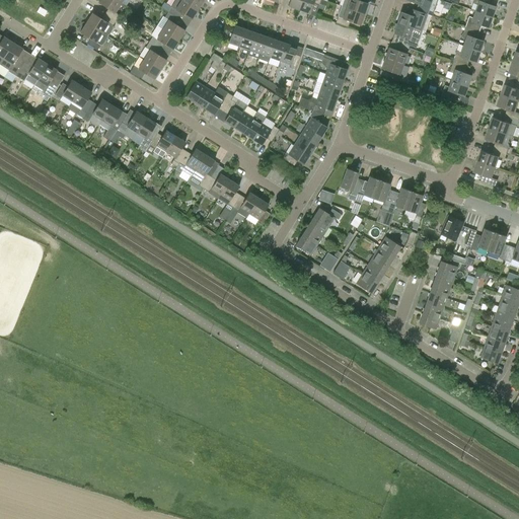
[(119,15),(115,12),(121,3),(116,0),(99,0),(98,2),(108,8),(105,13),(116,20),(119,15)]
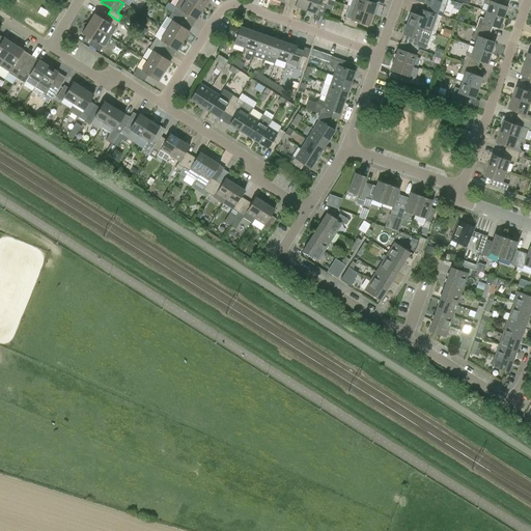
[(178,0),(171,12),(183,20),(186,15),(196,20),(202,10),(192,4),(186,0),(178,0)]
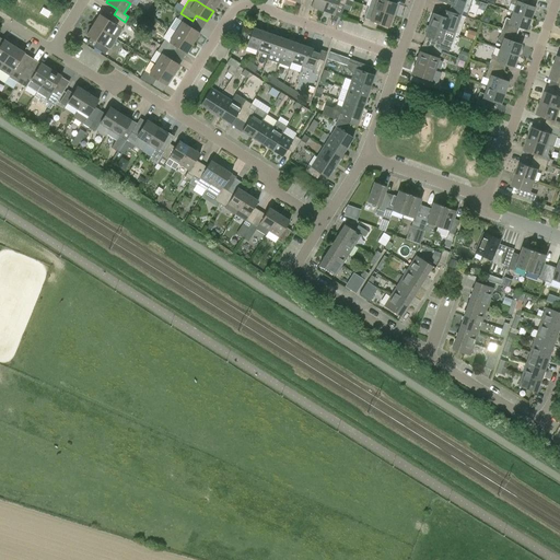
[(196,0),(213,11),(220,0),(219,0),(196,0)]
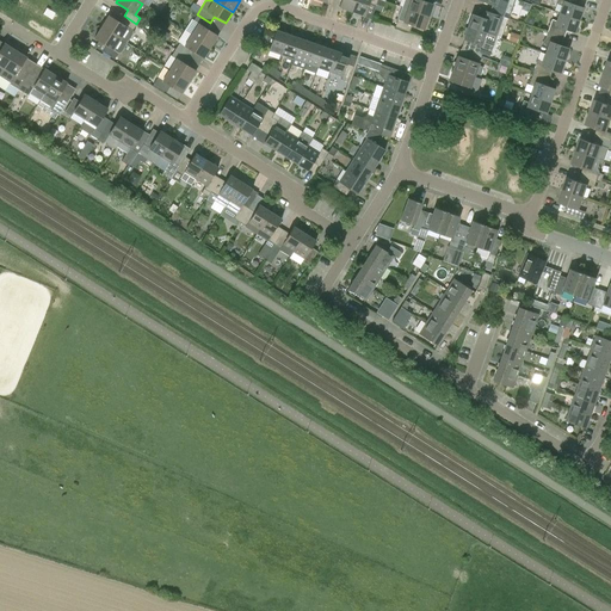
[(340,0),(339,7),(352,11),(355,0),(340,0)]
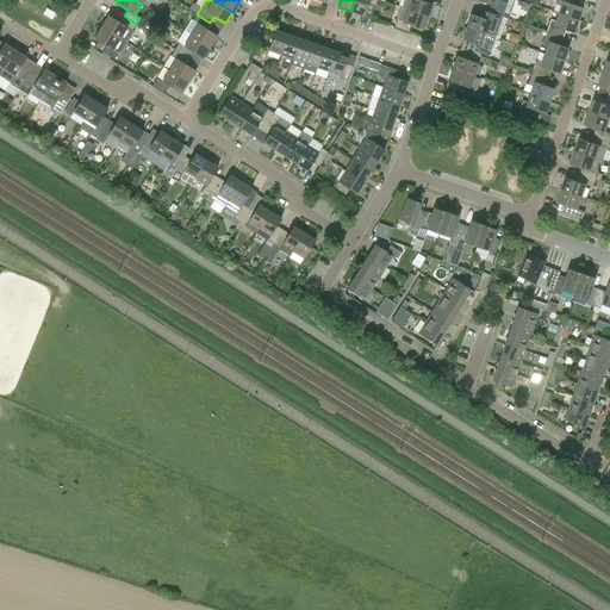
[(368,4),(375,6),(377,0),(354,0),(352,11),(363,16),(368,4)]
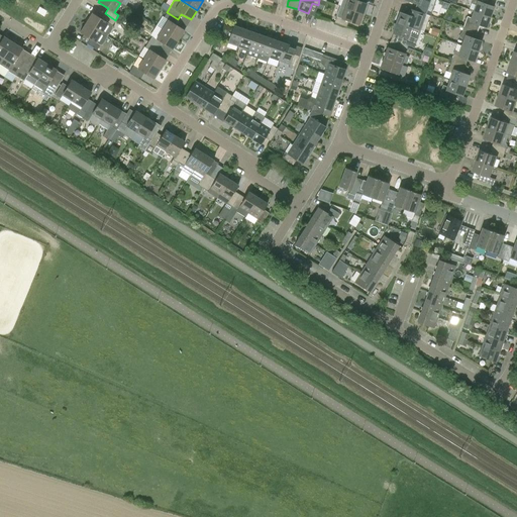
[(320,0),(319,0),(317,8),(323,10),(325,2),(320,0)]
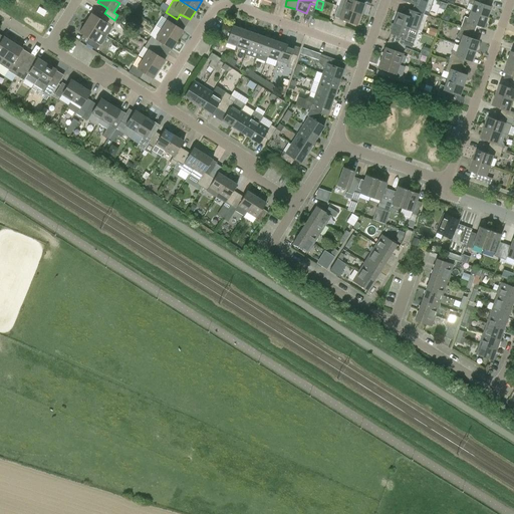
[(345,0),(342,8),(360,14),(364,3),(354,0),(345,0)]
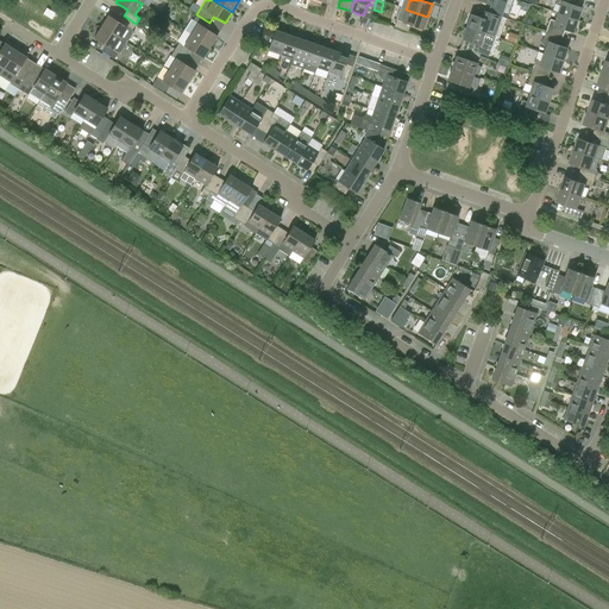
[(477,0),(490,5),(488,12),(501,17),(507,0),(477,0)]
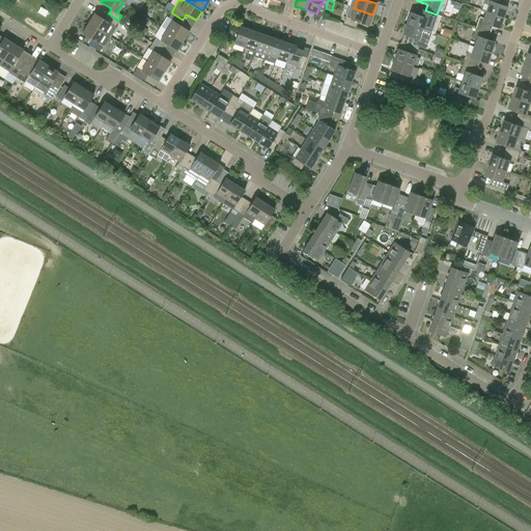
[(484,0),(484,3),(488,4),(485,11),(503,18),(507,6),(500,4),(501,0),(484,0)]
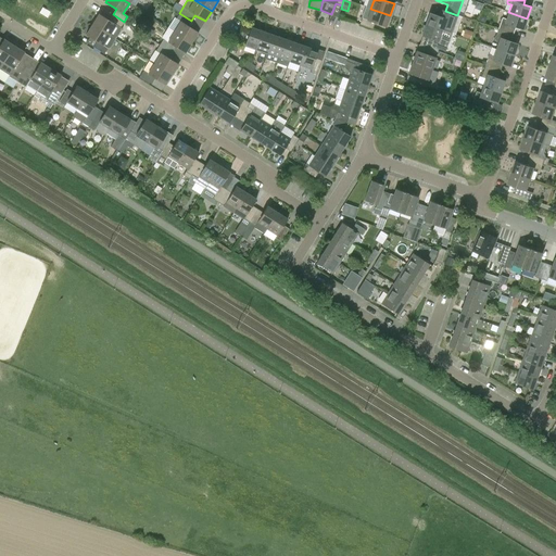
[(359,24),(373,29),(375,23),(386,27),(390,15),(370,9),(367,20),(362,17),(359,24)]
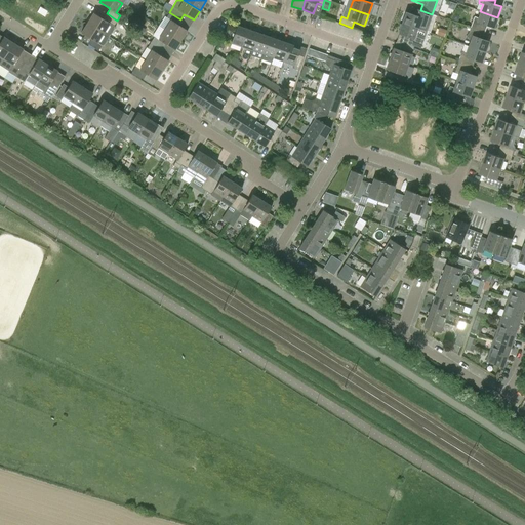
[(418,16),(406,12),(402,23),(427,32),(432,14),(420,10),(418,16)]
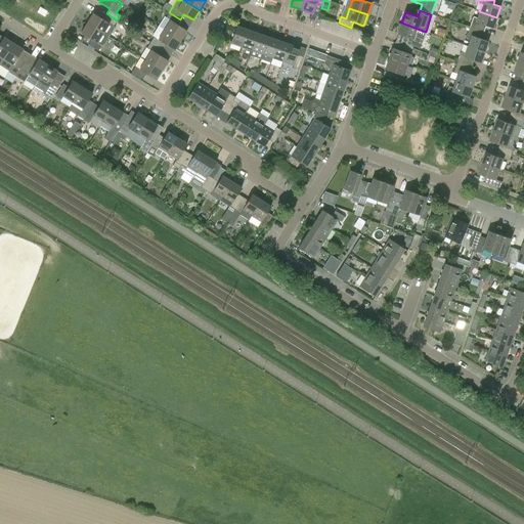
[(477,17),(473,16),(469,28),(483,32),(486,26),(492,28),(496,17),(479,11),(477,17)]
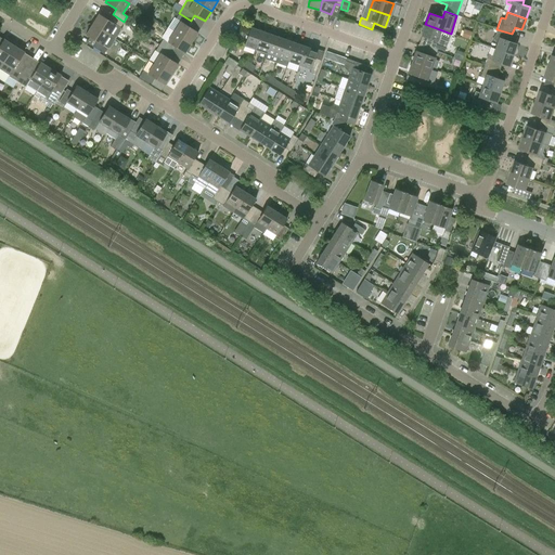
[(176,18),(180,22),(173,31),(191,42),(197,33),(188,26),(191,21),(179,13),(176,18)]
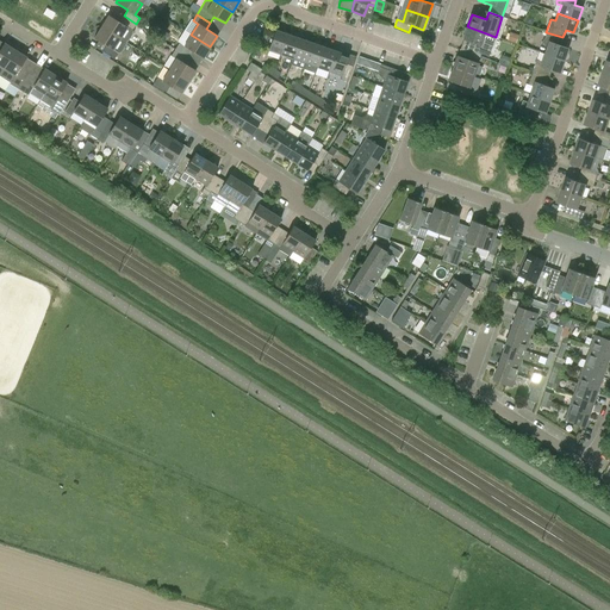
[(119,23),(109,16),(101,26),(120,38),(128,27),(132,30),(136,24),(124,16),(119,23)]
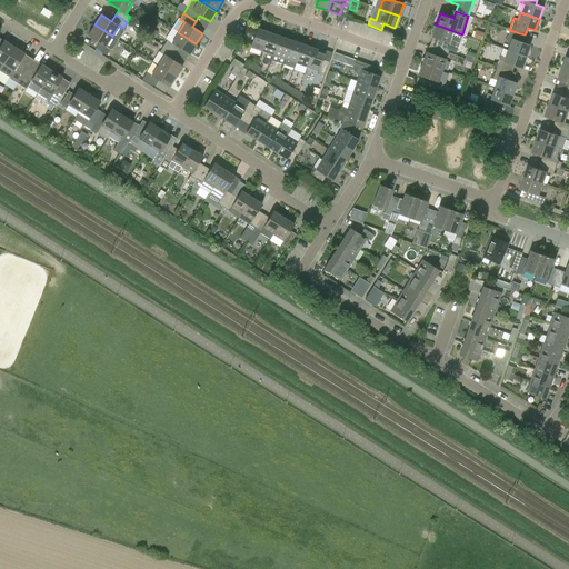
[(118,40),(112,36),(95,25),(88,35),(88,36),(98,42),(95,48),(107,55),(110,49),(112,49),(118,40)]
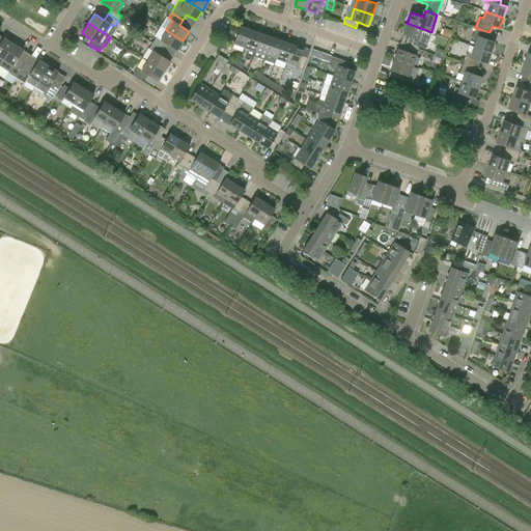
[(413,45),(425,49),(431,32),(407,23),(402,34),(416,38),(413,45)]
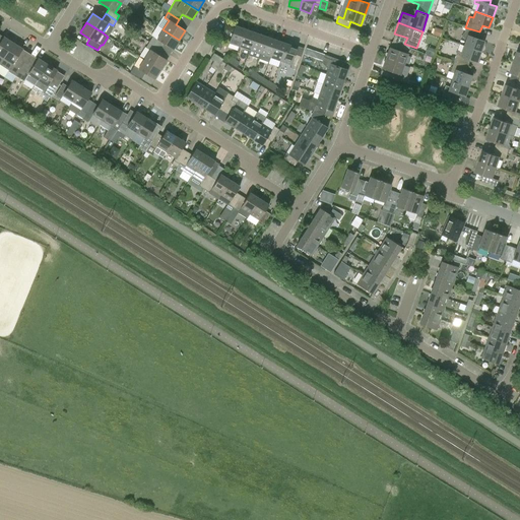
[(135,30),(141,35),(144,29),(138,25),(135,30)]
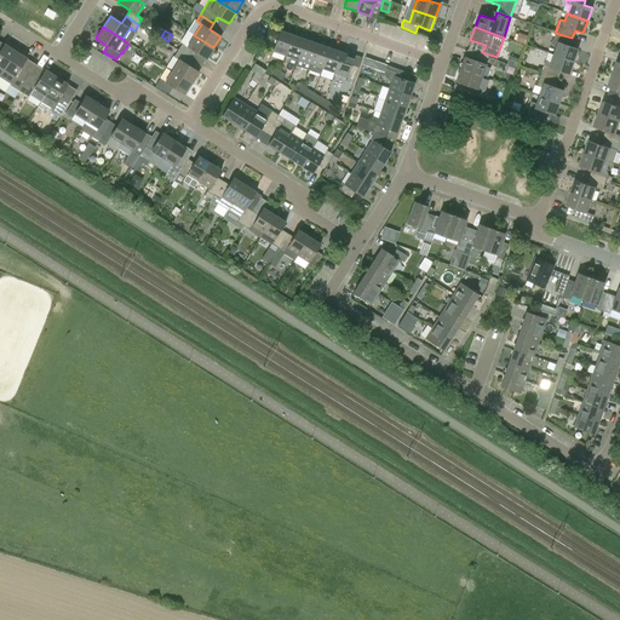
[(280,30),(273,51),(286,56),(293,35),(280,30)]
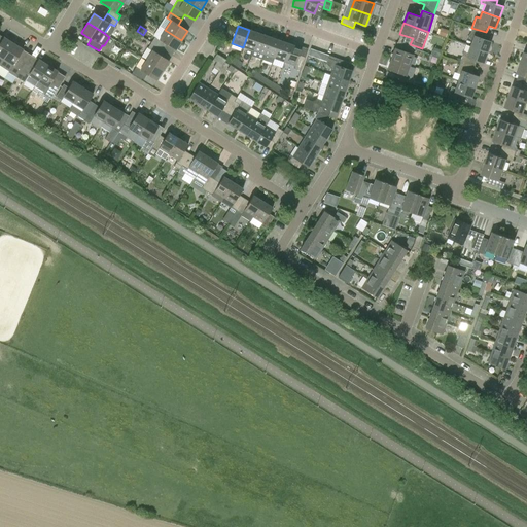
[(448,31),(441,28),(438,35),(446,37),(448,31)]
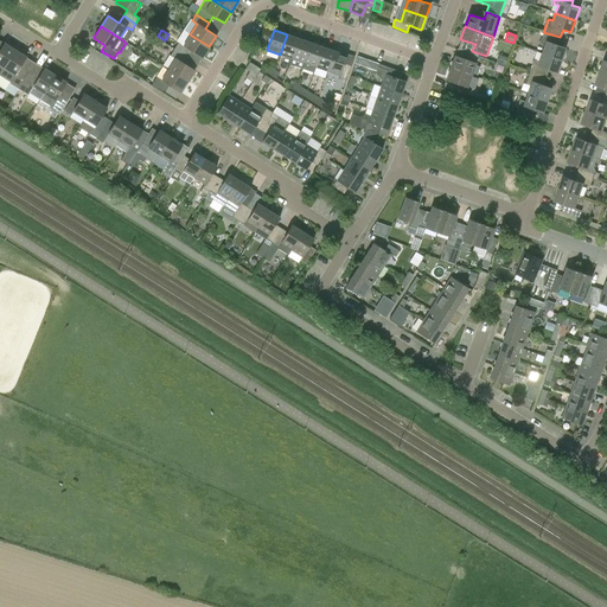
[(540,44),(544,45),(541,53),(561,61),(566,48),(557,45),(560,37),(543,32),(540,44)]
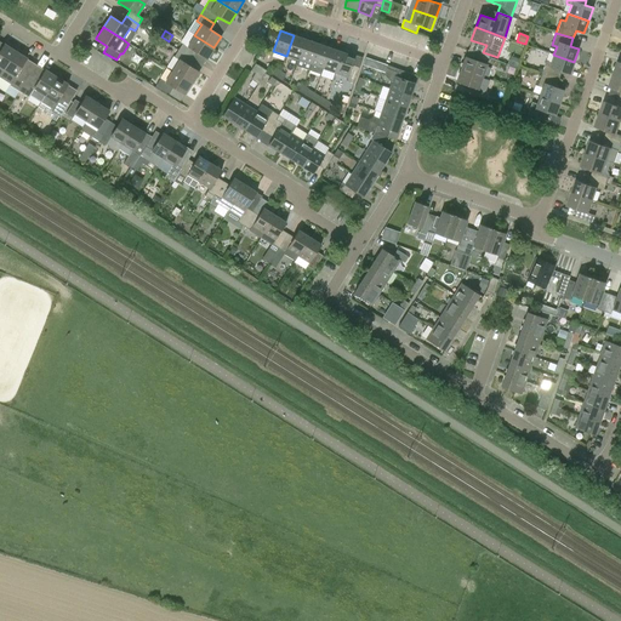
[(188,46),(182,44),(178,50),(192,58),(195,52),(206,60),(214,47),(194,35),(188,46)]
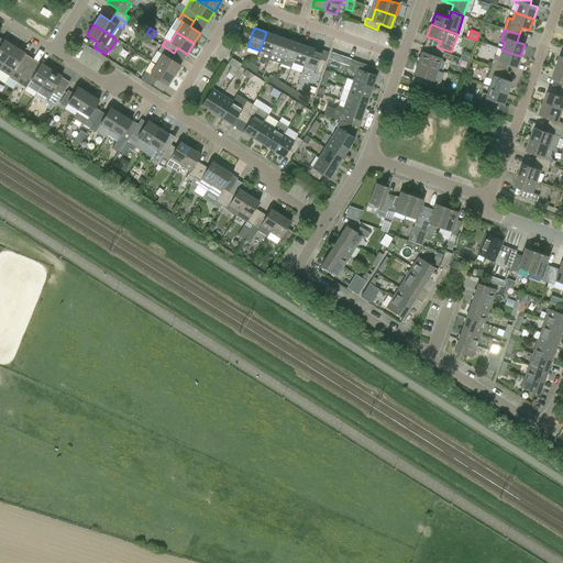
[(266,32),(260,51),(271,54),(277,35),(266,32)]
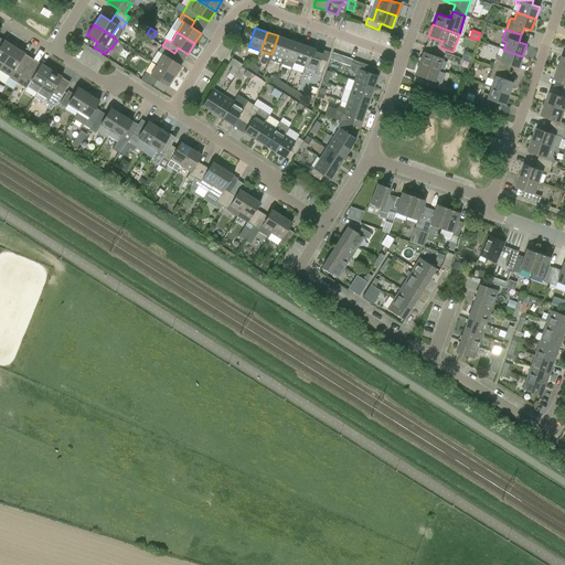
[(278,35),(272,54),(283,59),(289,40),(278,35)]
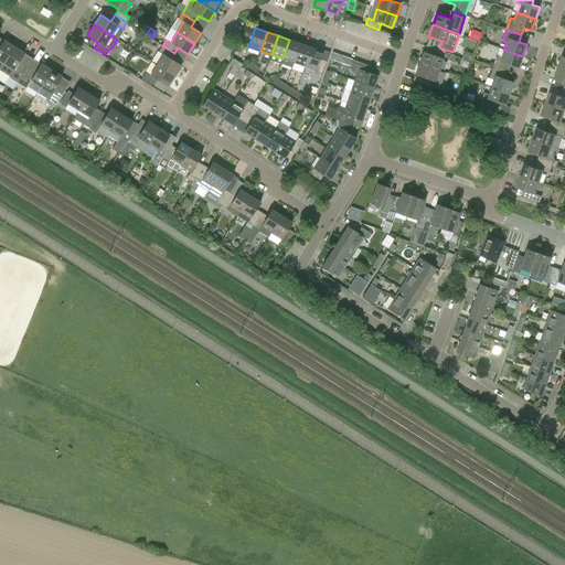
[(0,68),(14,46),(3,40),(0,45),(0,68)]
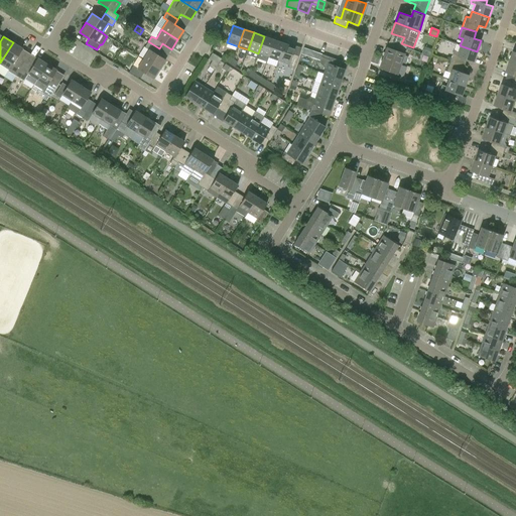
[(266,62),(268,57),(274,39),(264,36),(258,53),(256,58),(266,62)]
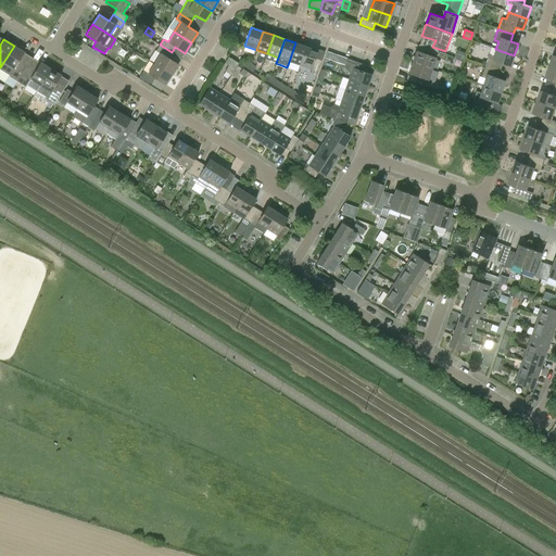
[(237,51),(241,46),(236,41),(231,48),(237,51)]
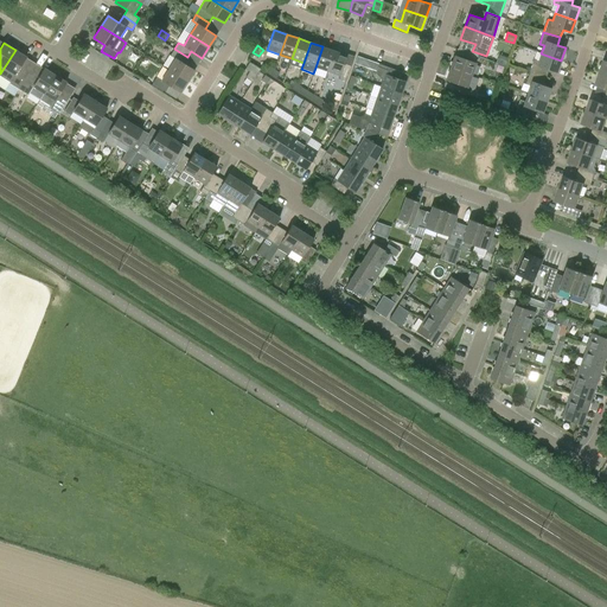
[(323,46),(315,68),(327,71),(334,51),(323,46)]
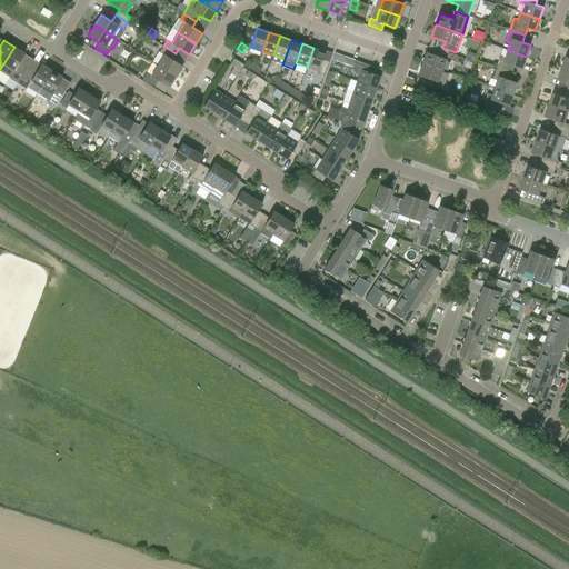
[(160,51),(165,55),(158,65),(176,76),(182,66),(171,59),(176,53),(163,46),(160,51)]
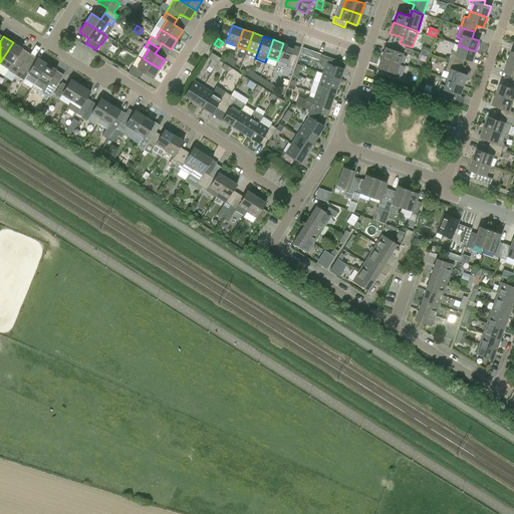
[(22,48),(13,42),(0,62),(0,63),(8,69),(8,70),(16,75),(27,57),(19,53),(22,48)]
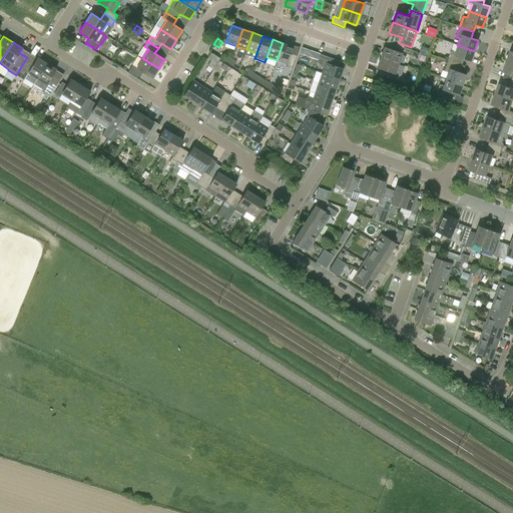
[(398,63),(404,47),(390,42),(388,48),(384,46),(381,57),(398,63)]
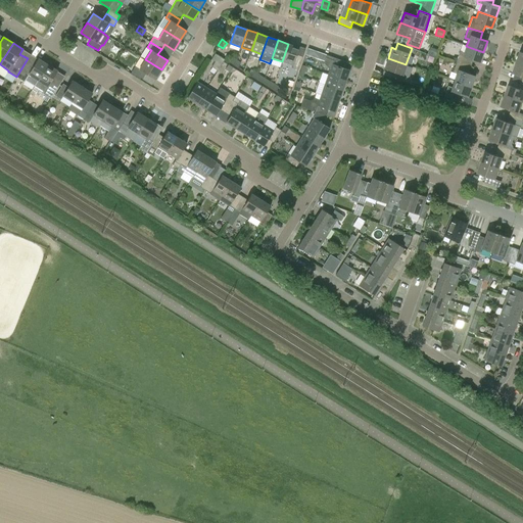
[(292,65),(291,67),(297,70),(302,56),(296,54),(299,48),(288,44),(282,61),(292,65)]
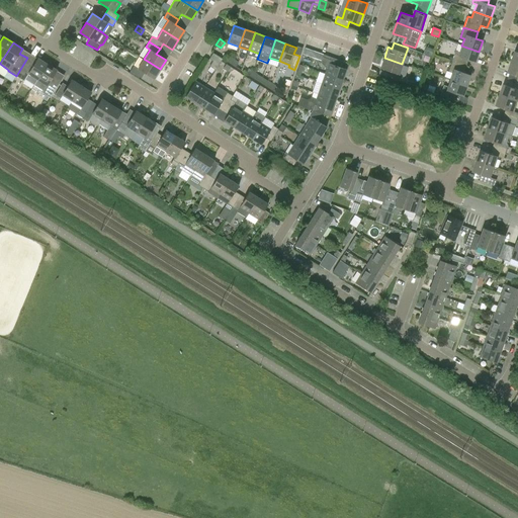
[(459,52),(455,51),(453,58),(449,57),(448,60),(452,61),(465,66),(468,60),(475,62),(479,52),(461,46),(459,52)]
